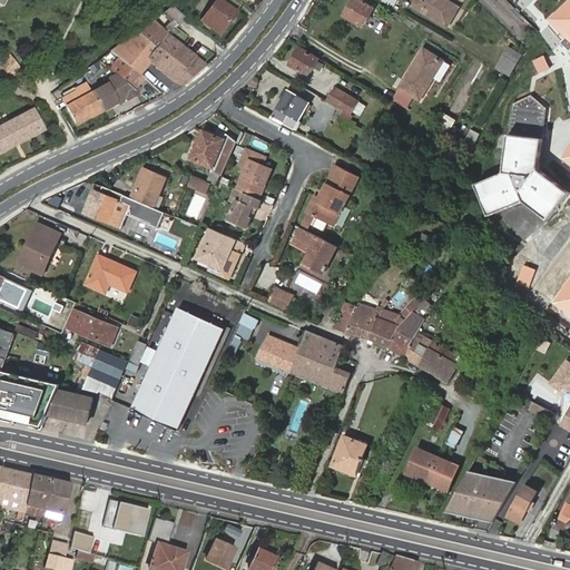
[(236,12),(219,0),(217,0),(203,21),(220,35),(236,12)]
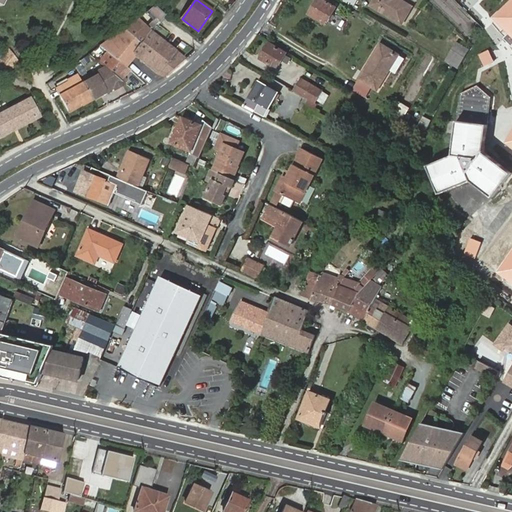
[(321,0),(316,0),(308,14),(324,23),(325,21),(327,21),(335,8),(321,0)]
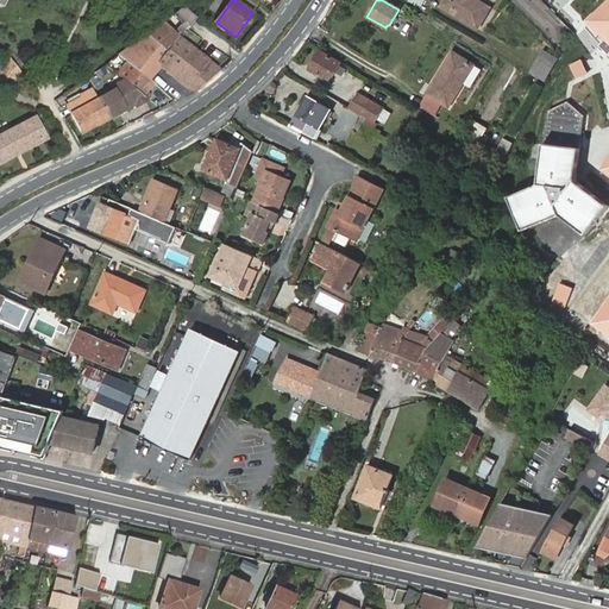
[(444,0),(441,5),(478,27),(490,8),(476,0),(444,0)]
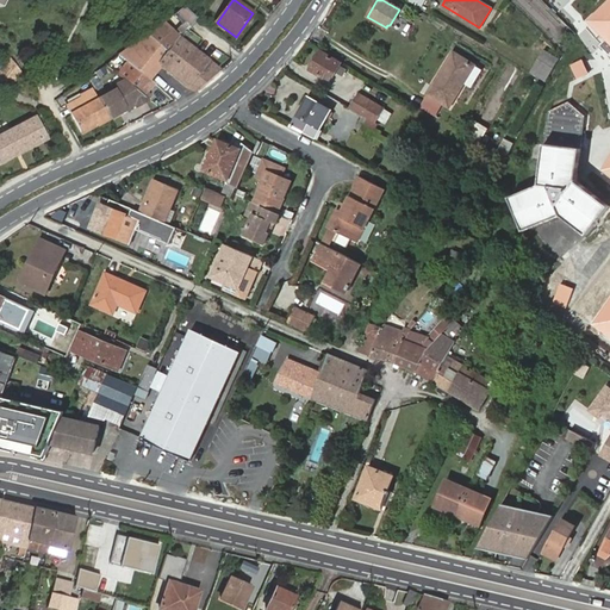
[(609,0),(589,22),(609,43),(609,0)]
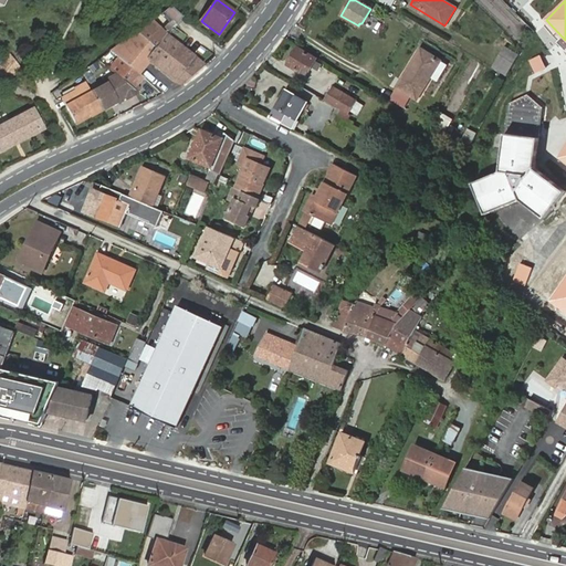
[(174,6),(161,12),(170,28),(182,20),(174,6)]
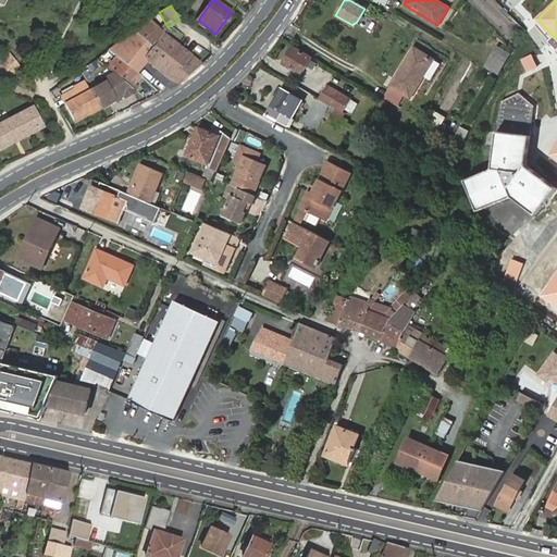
[(164,33),(147,20),(133,29),(152,47),(164,33)]
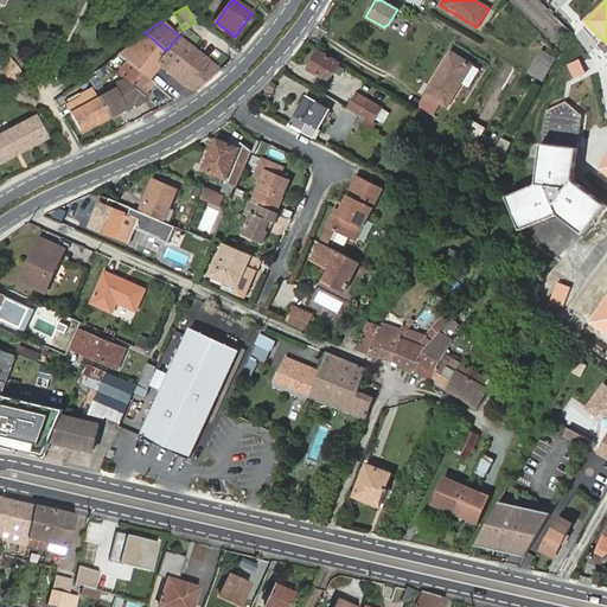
[(166,51),(145,32),(119,52),(127,61),(148,81),(161,66),(157,63),(166,51)]
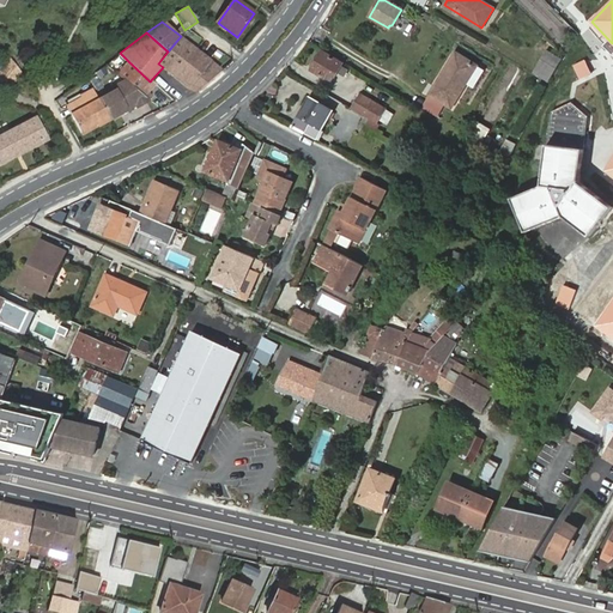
[(202,54),(181,36),(168,52),(158,64),(163,67),(187,89),(199,74),(194,68),(202,54)]
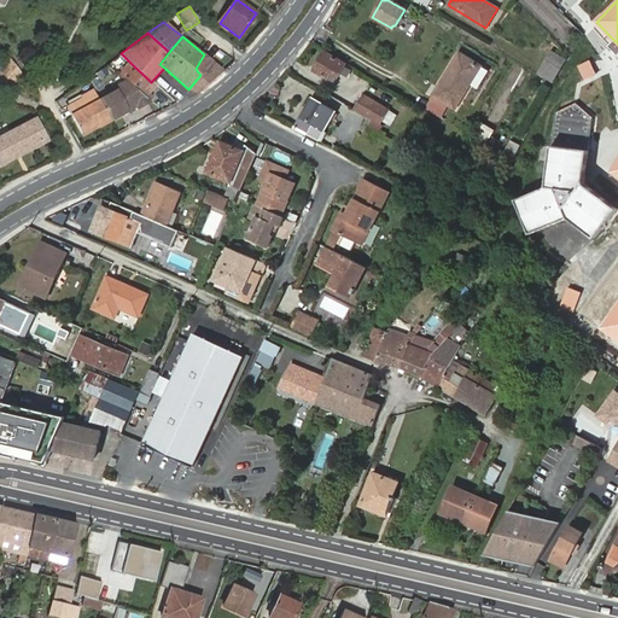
[(536,74),(547,81),(561,57),(551,50),(536,74)]
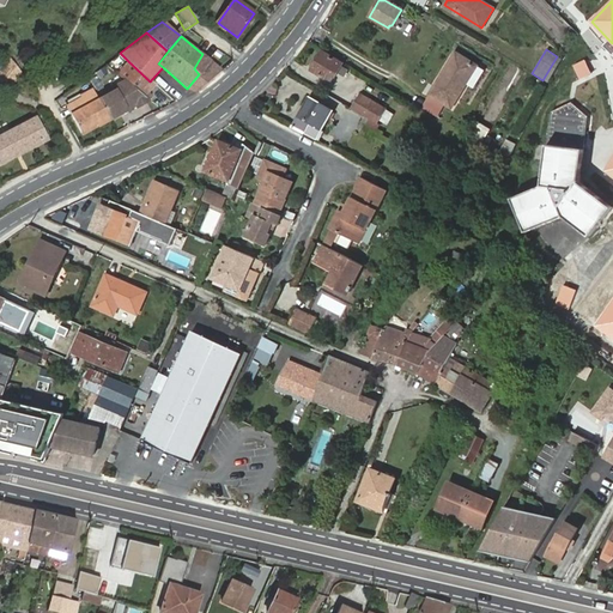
[(320,50),(310,68),(325,77),(327,72),(334,76),(341,64),(320,50)]
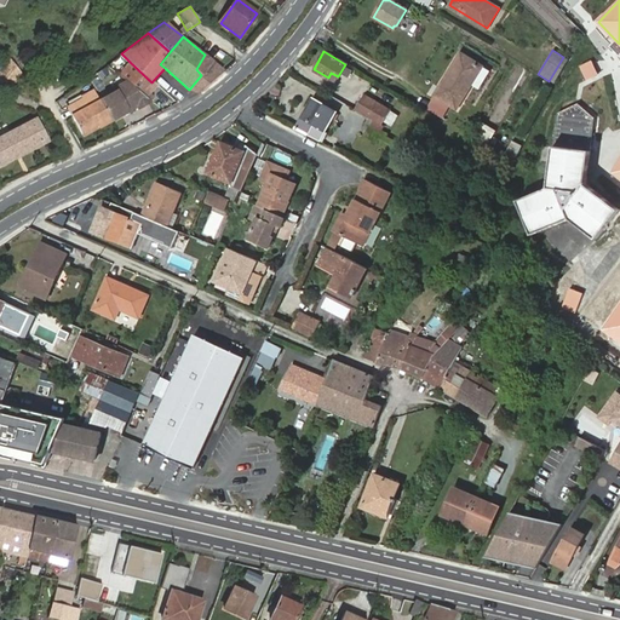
[(459,52),(434,93),(457,107),(482,65),(459,52)]
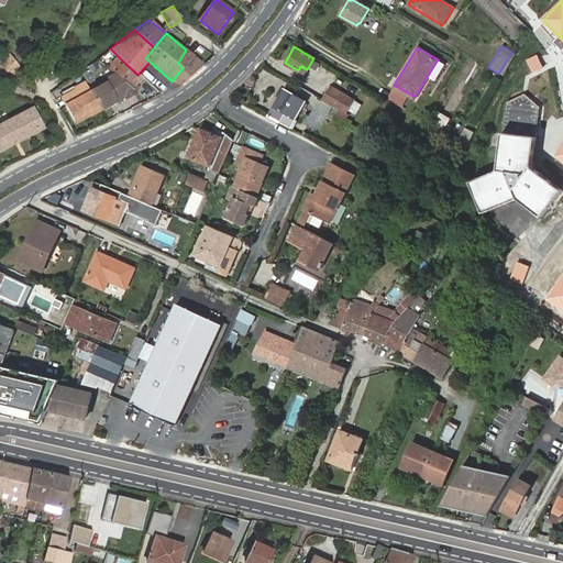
[(203,64),(186,50),(178,63),(183,68),(172,81),(180,84),(203,64)]
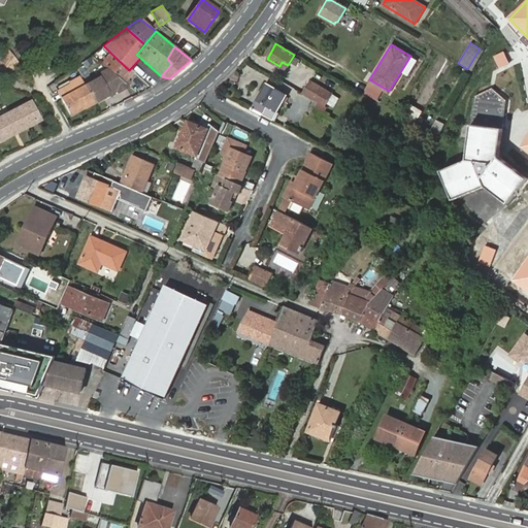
[(19,63),(8,51),(0,60),(0,63),(10,71),(19,63)]
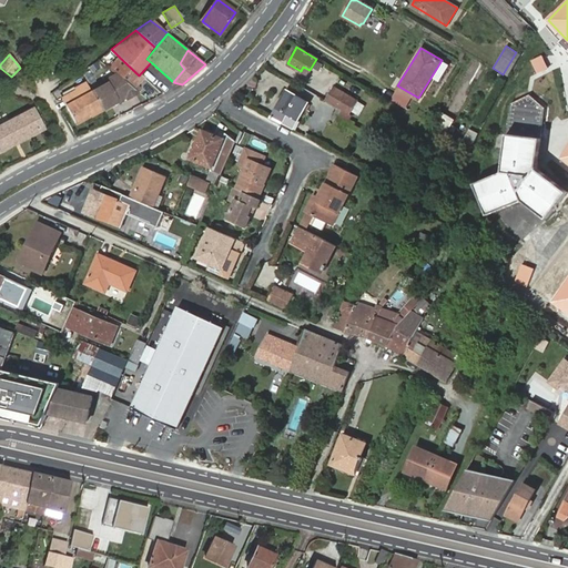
[(139,75),(119,57),(109,68),(118,74),(130,85),(133,89),(137,84),(133,81),(139,75)]
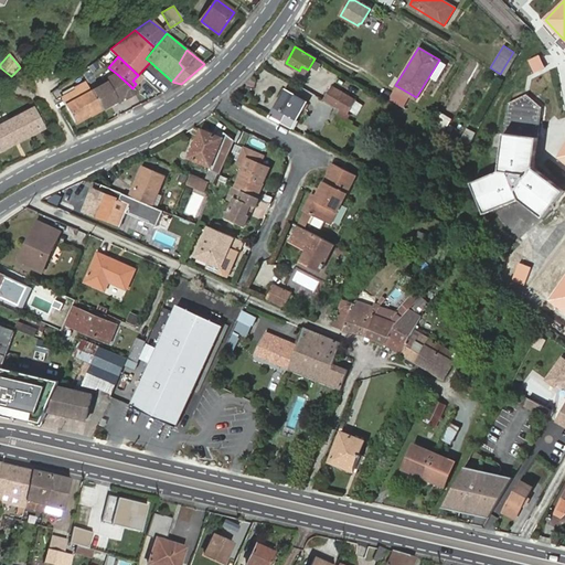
[(117,74),(88,86),(92,92),(100,107),(126,98),(129,102),(138,92),(132,88),(129,85),(117,74)]
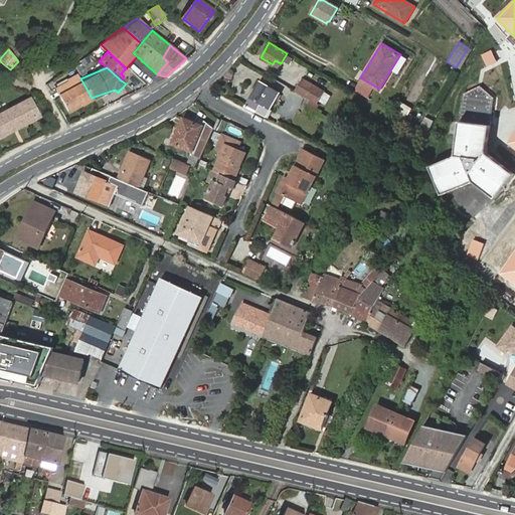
[(83,83),(80,78),(77,72),(68,77),(69,79),(55,88),(66,111),(80,104),(81,106),(93,101),(92,98),(83,83)]
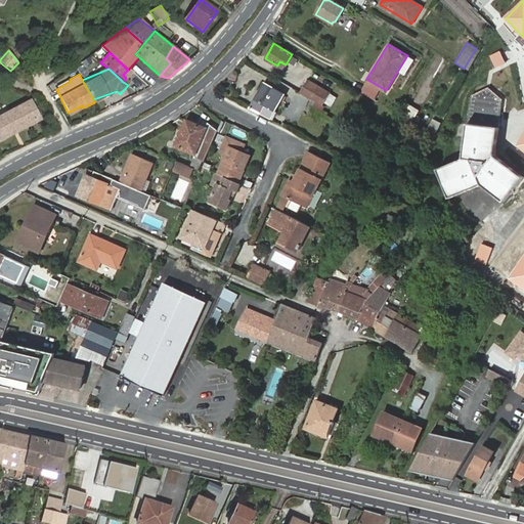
[(324,100),(329,93),(307,80),(300,91),(322,104),(324,100)]
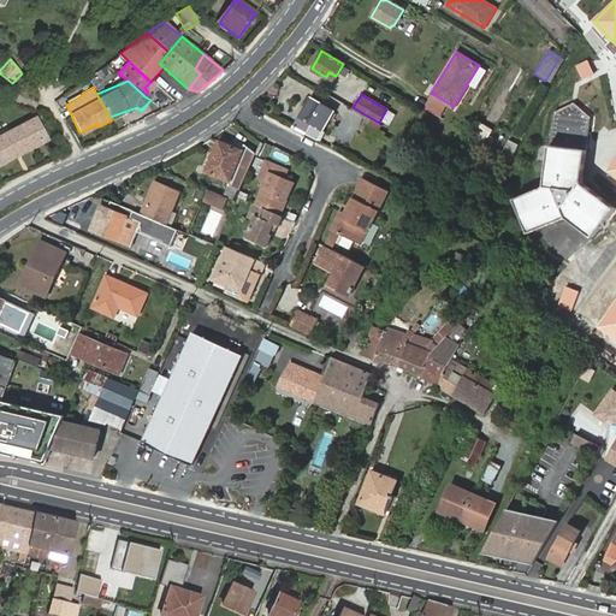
[(298,116),(291,129),(304,135),(311,124),(323,130),(333,111),(309,98),(303,108),(307,111),(302,118),(298,116)]
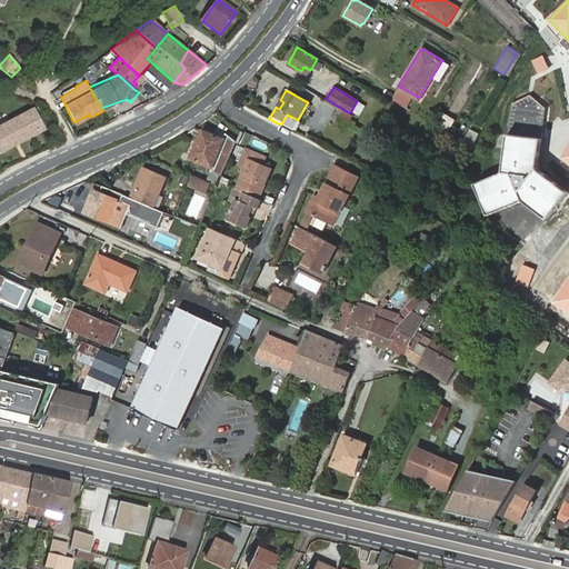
[(365,107),(357,101),(352,109),(360,112),(365,107)]
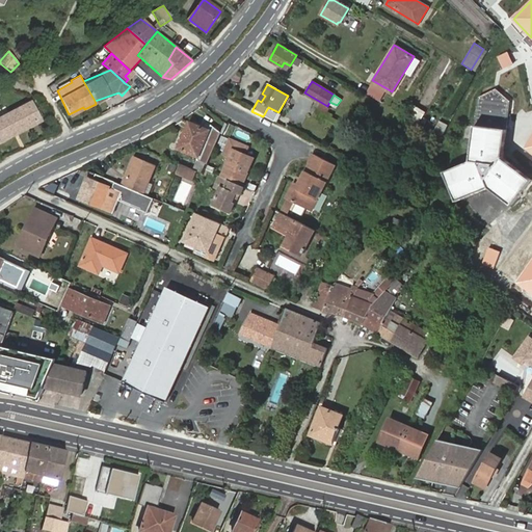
[(44,122),(32,101),(0,116),(0,142),(0,143),(44,122)]
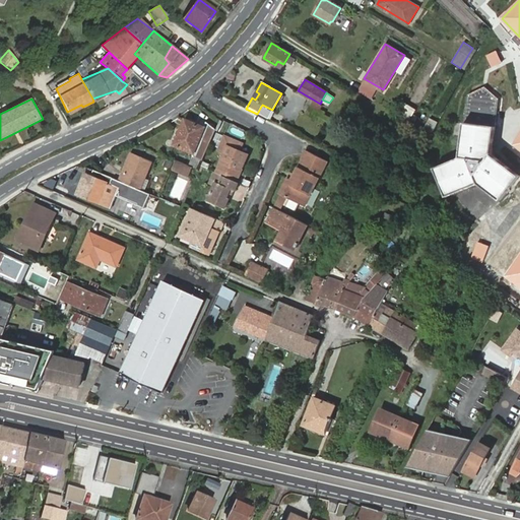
[(403,104),(397,114),(408,120),(413,110),(403,104)]
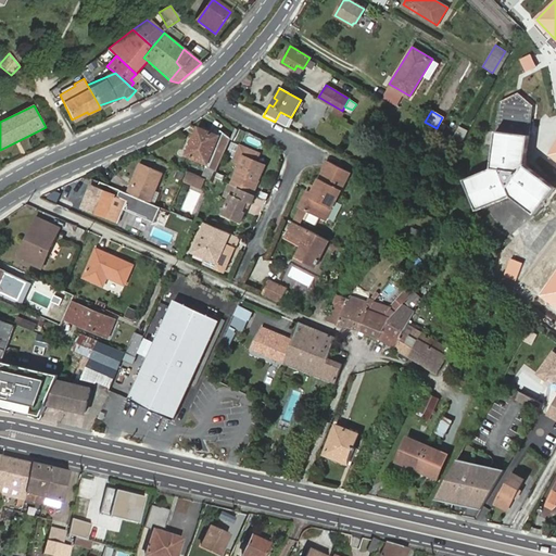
[(326,122),(352,137),(356,129),(345,123),(348,121),(342,116),(340,119),(330,114),(326,122)]
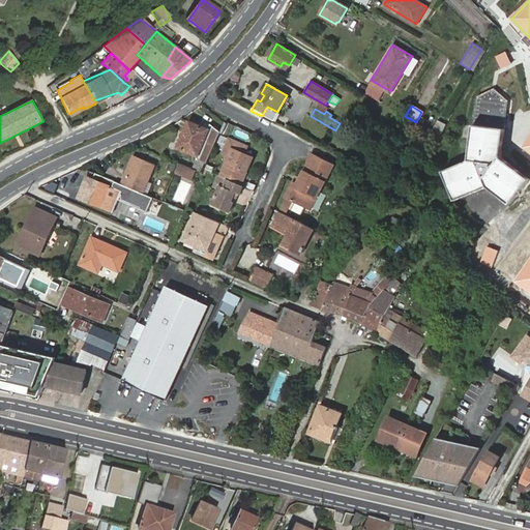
[(443,134),(446,123),(438,120),(434,130),(443,134)]
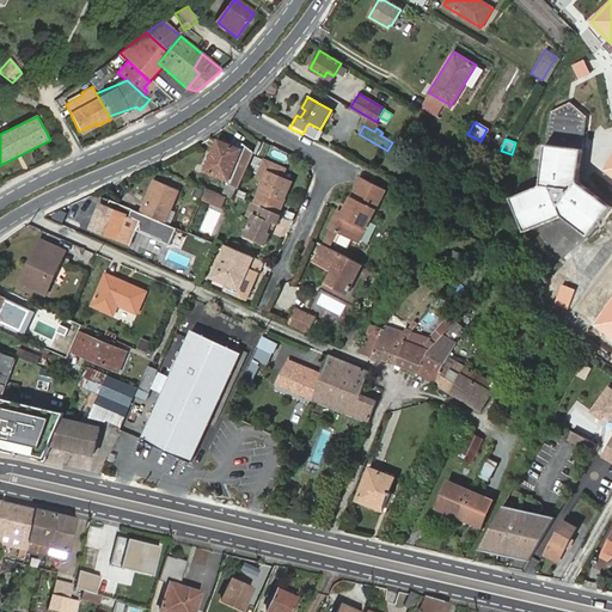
[(225,183),(237,188),(252,152),(243,145),(240,150),(218,141),(203,171),(227,181),(225,183)]
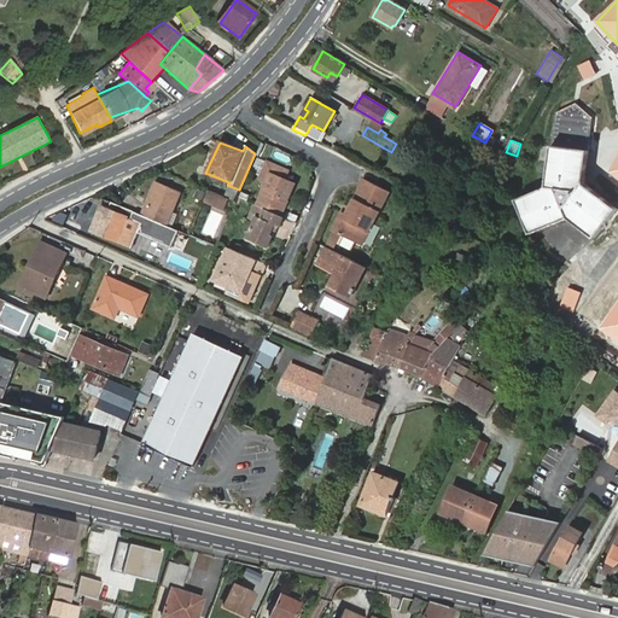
[(613,213),(582,186),(586,151),(549,146),(544,188),(513,202),(526,234),(565,220),(592,240),(613,213)]
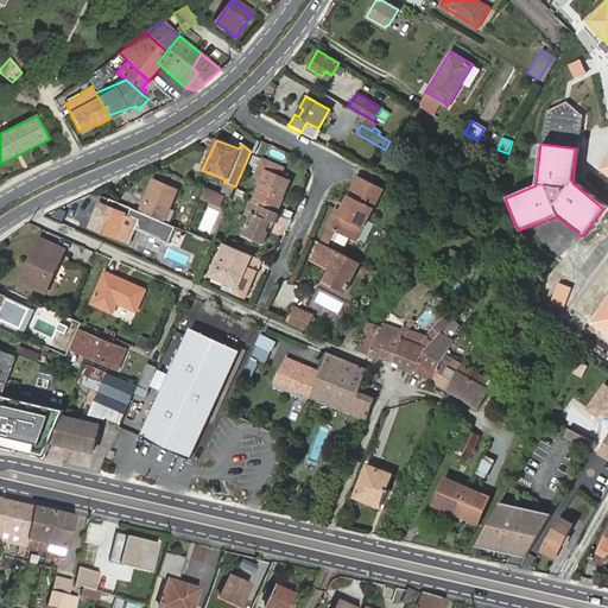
[(251,195),(276,206),(280,196),(278,195),(285,179),(277,175),(280,168),(260,159),(253,176),(260,179),(257,188),(255,187),(251,195)]
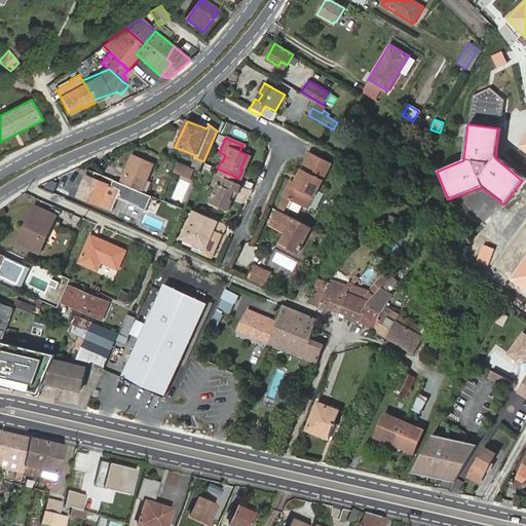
[(295,182),(292,180),(285,196),(286,196),(282,203),(288,207),(291,199),(307,208),(330,162),(311,153),(309,155),(298,177),(295,182)]
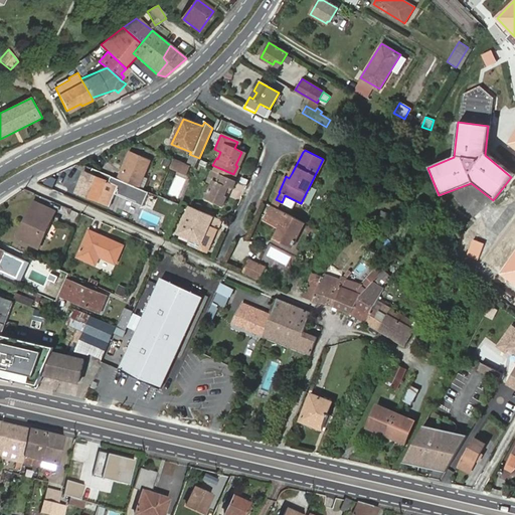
[(130,152),(119,179),(138,187),(150,159),(130,152)]
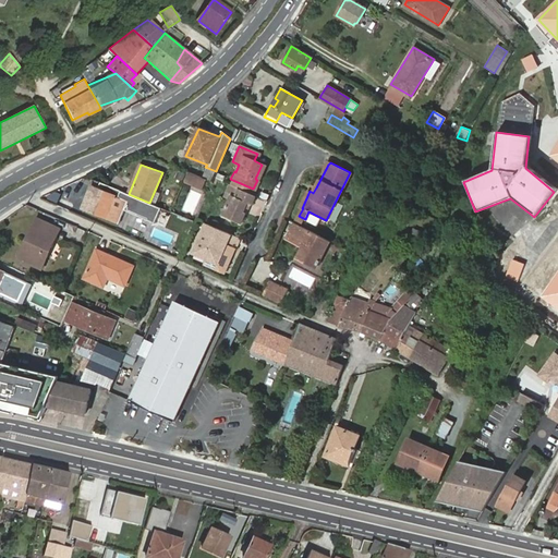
[(208,179),(190,171),(185,182),(203,191),(208,179)]
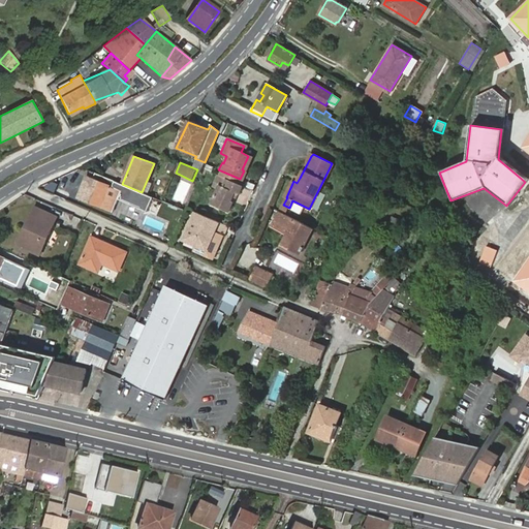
[(86,177),(78,197),(112,211),(117,198),(146,211),(152,196),(142,192),(122,184),(95,173),(92,180),(86,177)]
